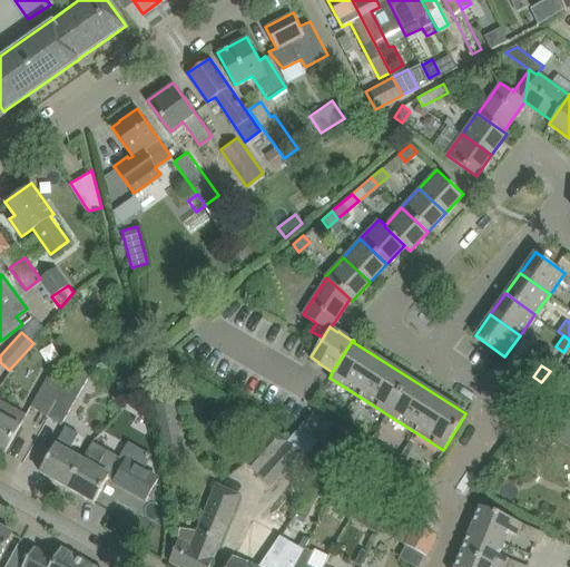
[(30,406),(47,416),(65,383),(49,373),(30,406)]
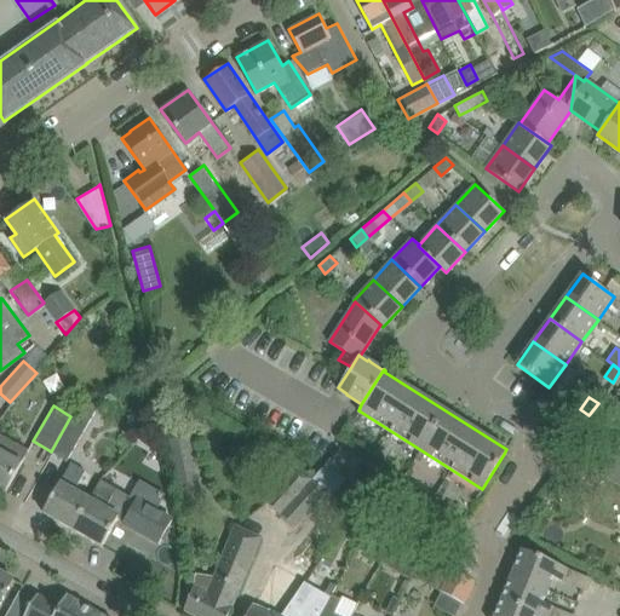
[(73,413),(70,416),(51,452),(65,459),(87,420),(73,413)]
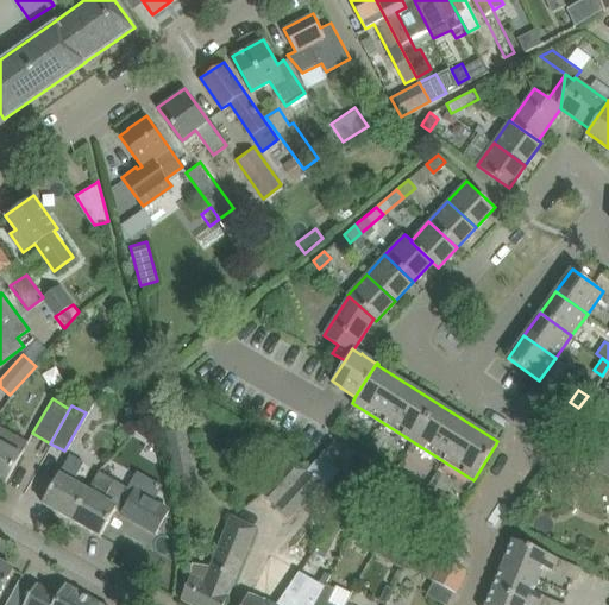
[(194,470),(183,423),(163,428),(174,474),(194,470)]
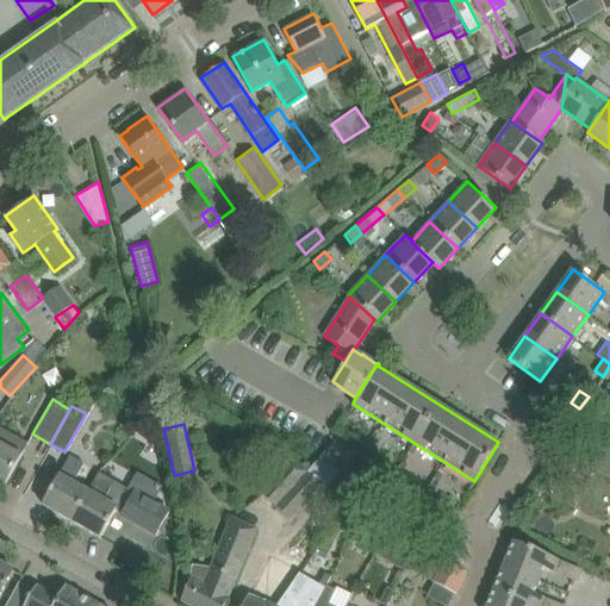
[(0,479),(6,482),(29,442),(0,425),(0,479)]
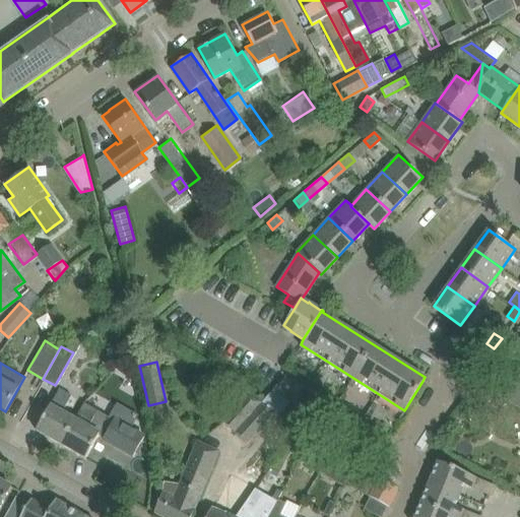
[(519,374),(504,398),(519,407),(519,374)]
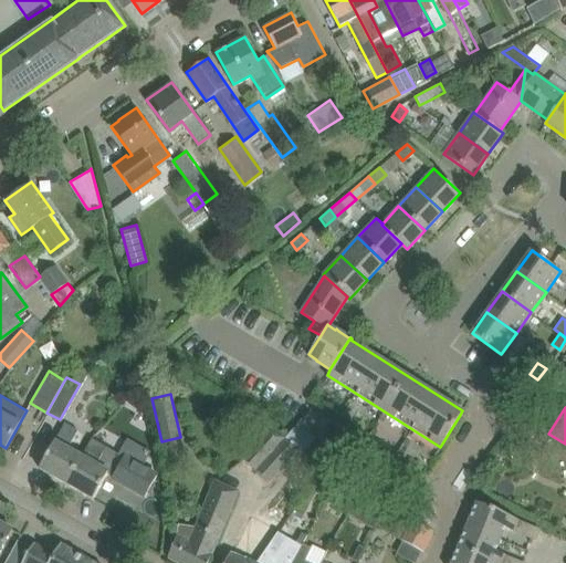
[(65,423),(40,467),(50,472),(66,482),(81,456),(66,448),(77,429),(65,423)]
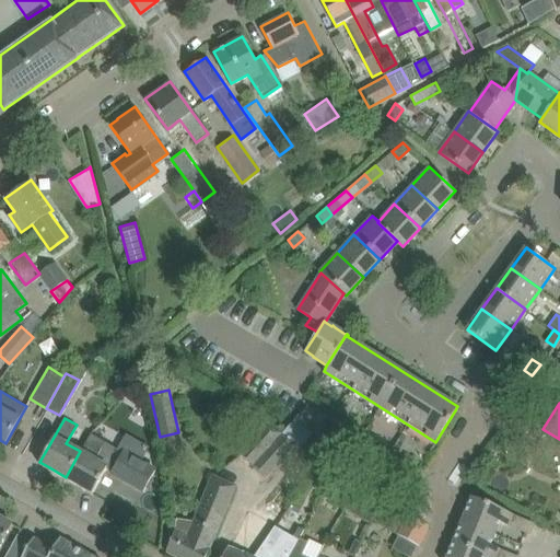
[(240,453),(252,464),(281,431),(267,424),(240,453)]
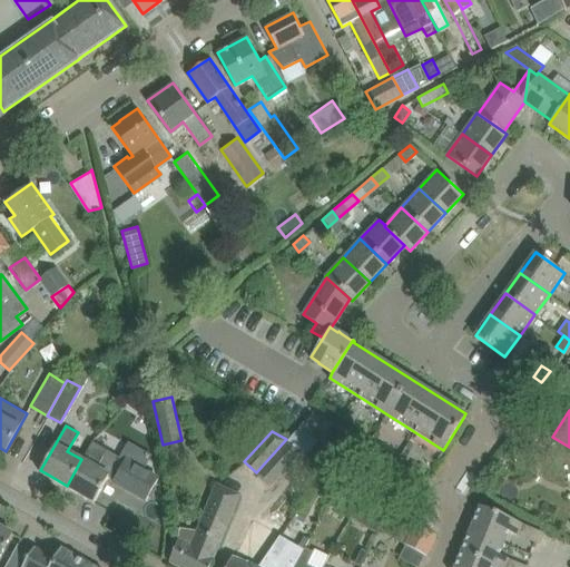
[(257,473),(268,484),(298,450),(287,440),(257,473)]
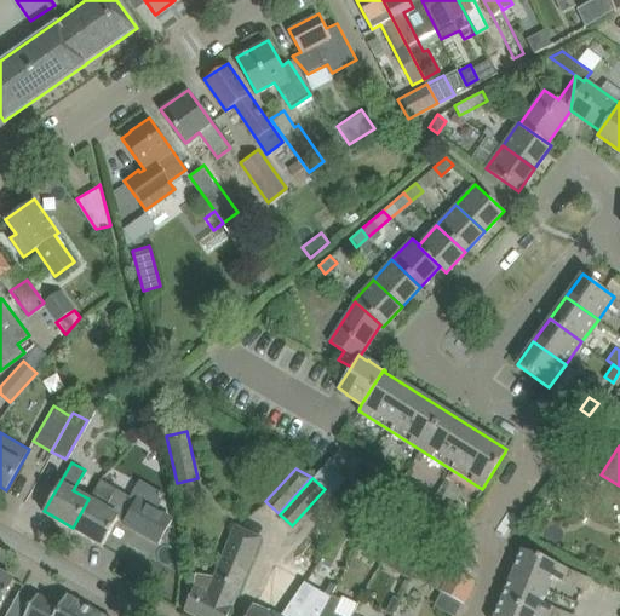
[(89,499),(73,528),(91,537),(102,545),(116,519),(160,543),(171,523),(173,519),(170,518),(155,510),(130,495),(114,487),(102,507),(89,499)]
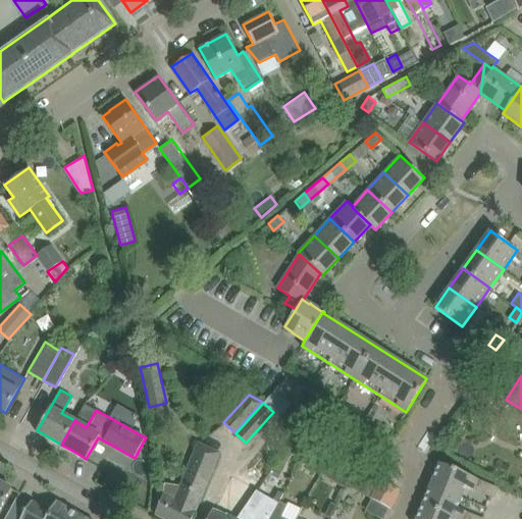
[(303,423),(297,434),(309,440),(315,429),(303,423)]
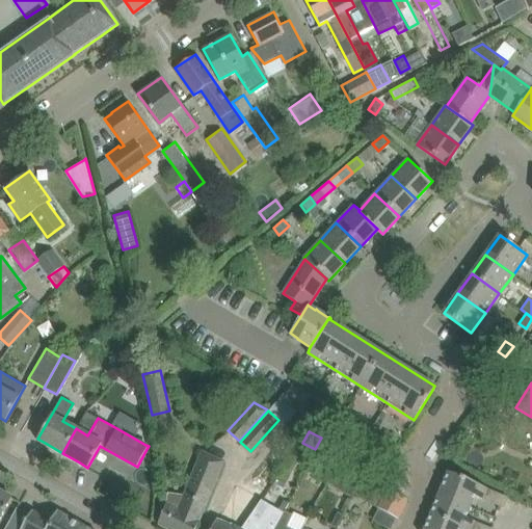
[(350,453),(357,440),(352,437),(351,435),(343,448),(350,453)]
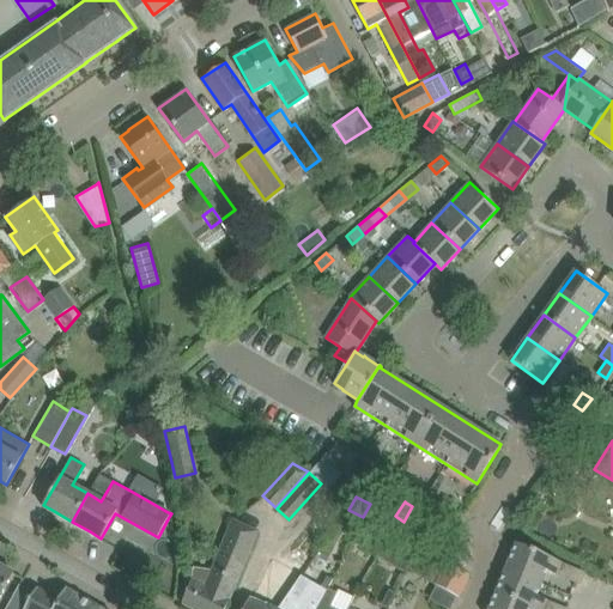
[(411,527),(420,512),(412,506),(404,522),(411,527)]
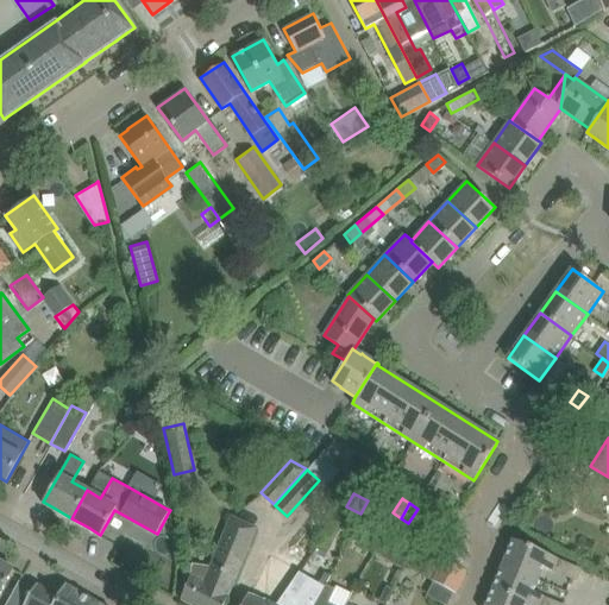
[(376,539),(385,521),(368,508),(356,527),(376,539)]
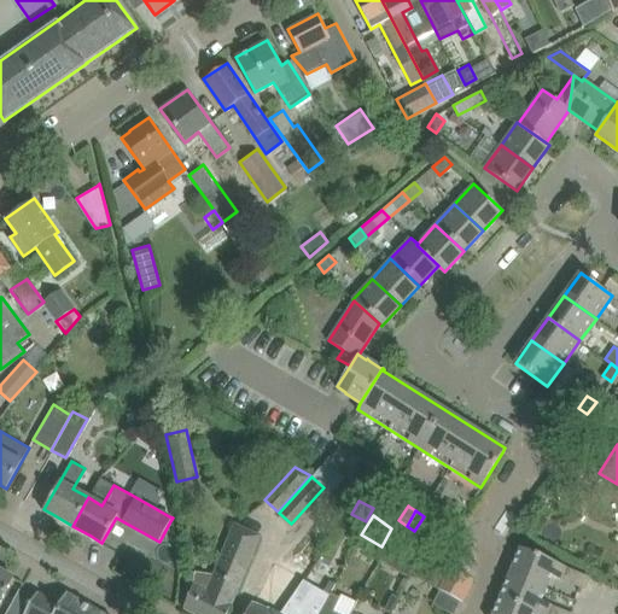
[(421,536),(431,521),(424,516),(414,531),(421,536)]
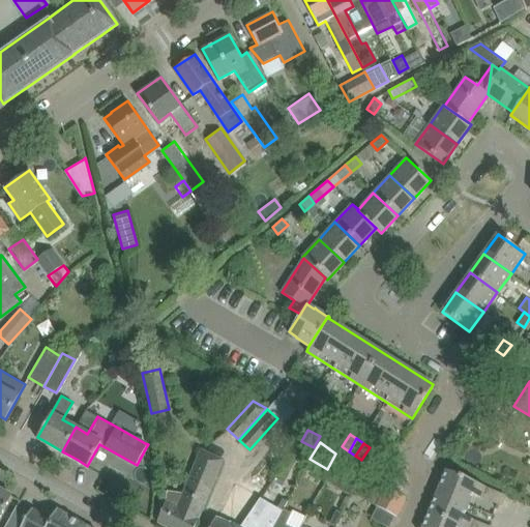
[(369,464),(377,451),(370,447),(361,460),(369,464)]
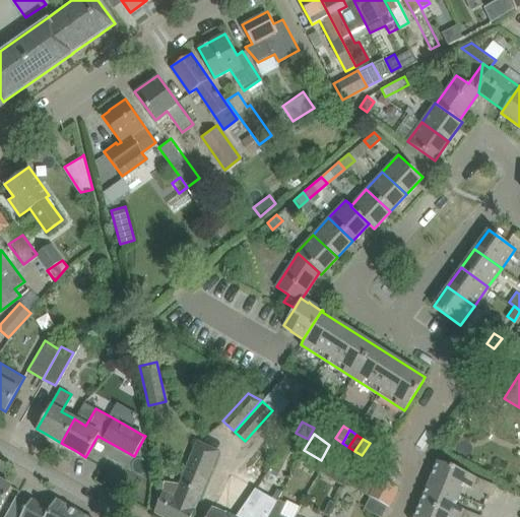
[(165,516),(190,516),(218,450),(197,441),(179,485),(156,480),(155,495),(159,497),(153,511),(165,516)]
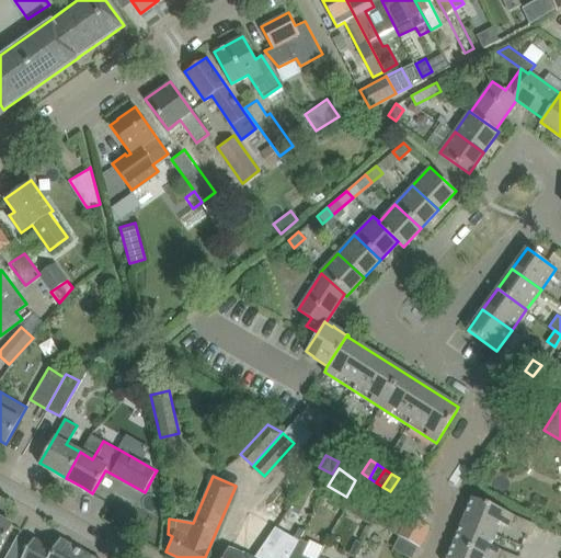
[(397,496),(405,482),(399,478),(390,491),(397,496)]
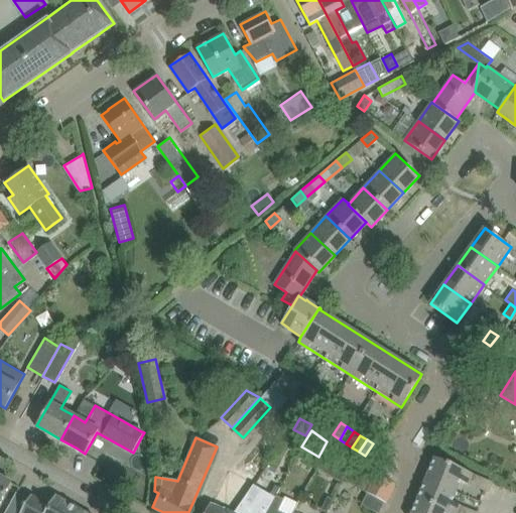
[(372,460),(379,447),(373,443),(365,456),(372,460)]
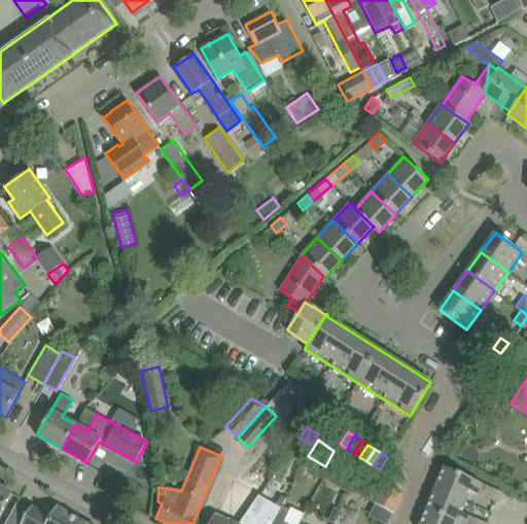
[(336,457),(328,470),(352,483),(359,469),(336,457)]
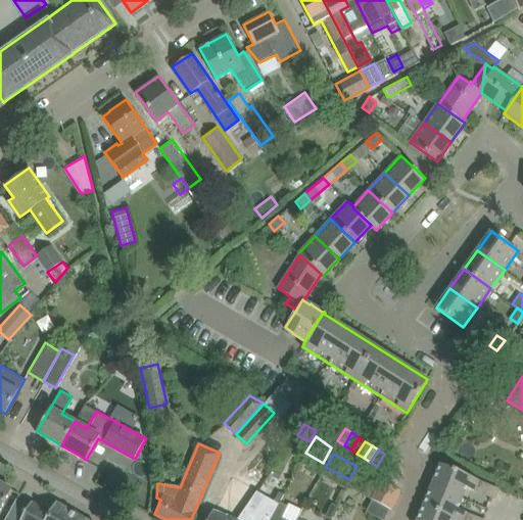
[(383,470),(391,458),(384,454),(377,466),(383,470)]
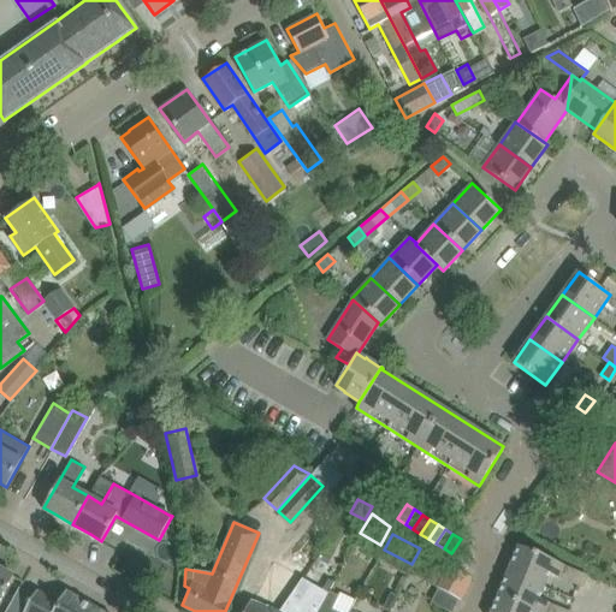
[(460,558),(468,544),(461,539),(451,553),(460,558)]
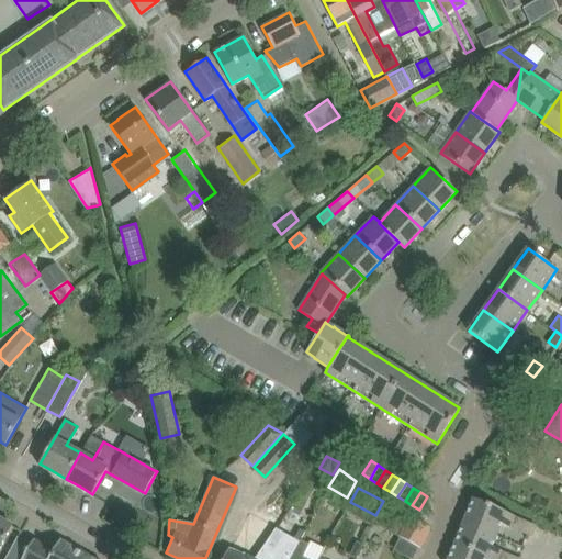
[(510,527),(515,515),(473,499),(473,498),(463,521),(496,534),(502,523),(510,527)]
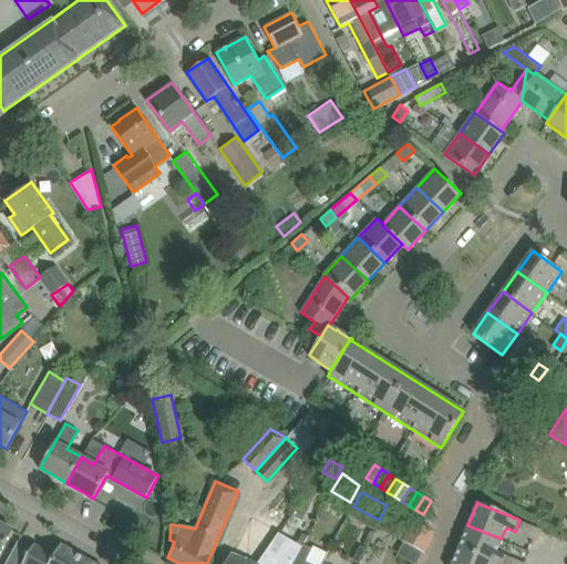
[(403,541),(422,551),(433,532),(387,505),(379,520),(375,525),(403,540),(403,541)]
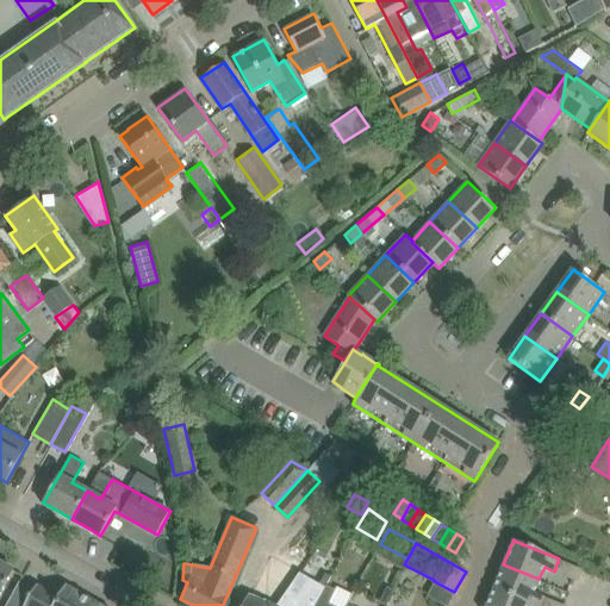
[(241,605),(274,605),(275,604),(267,600),(285,561),(266,553),(241,605)]
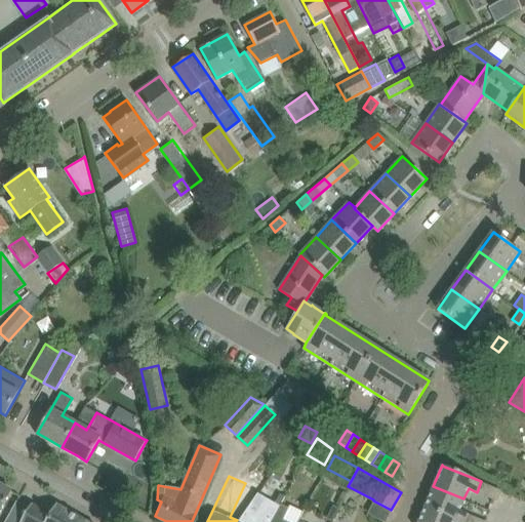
[(0,483),(0,511),(11,490),(0,483)]
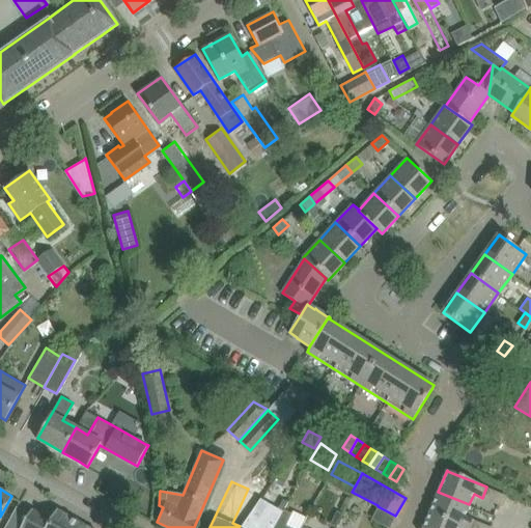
[(465,516),(469,504),(438,492),(429,512),(467,527),(470,527),(474,519),(465,516)]
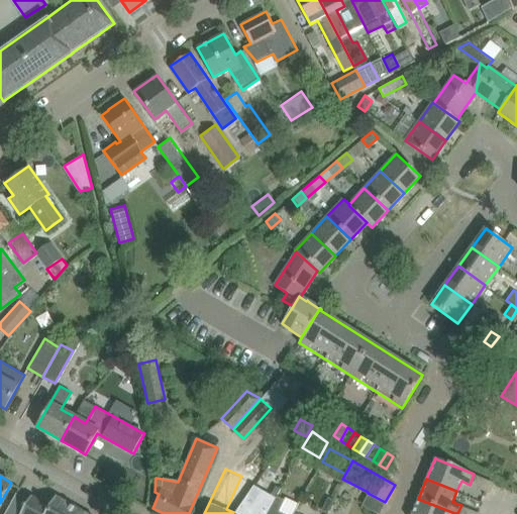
[(265,513),(277,495),(260,488),(249,505),(254,508),(250,513),(237,513),(233,512),(232,513),(265,513)]
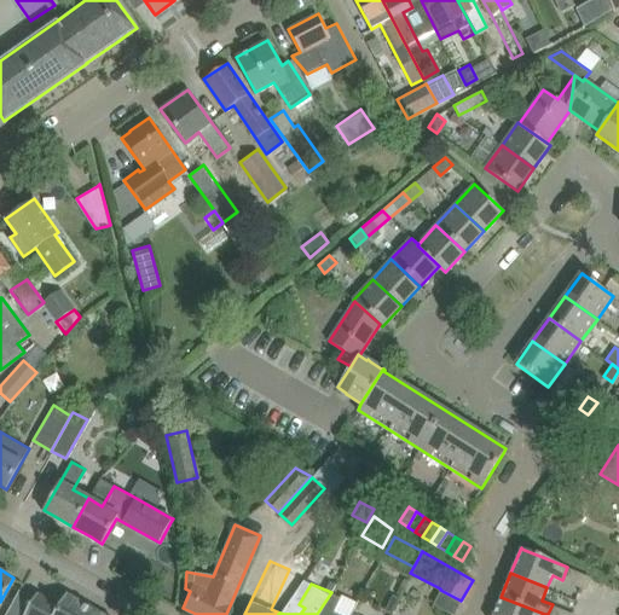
[(106,614),(67,592),(59,604),(39,592),(35,597),(21,589),(5,614),(106,614)]
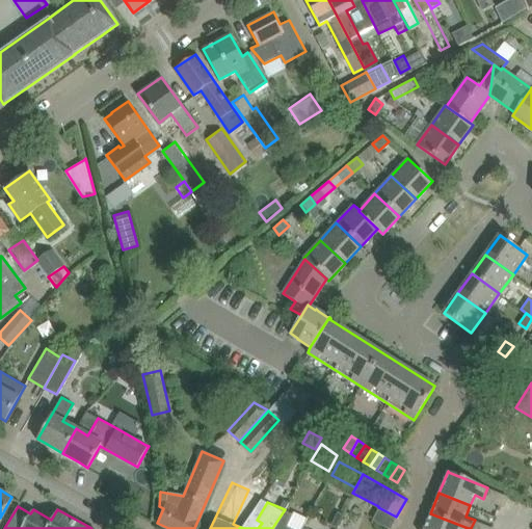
[(272,528),(293,528),(286,525),(291,513),(285,509),(272,528)]
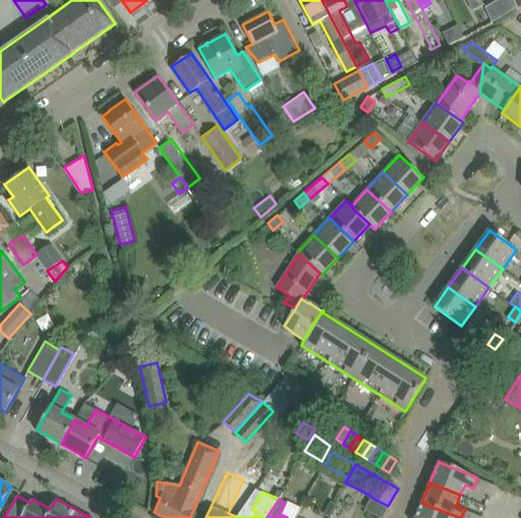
[(458,517),(421,503),(414,517),(458,517)]
